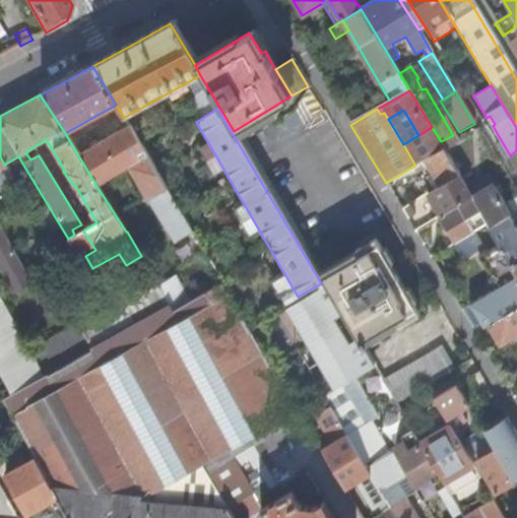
[(128,126),(78,155),(97,186),(129,168),(175,242),(192,232),(128,126)]
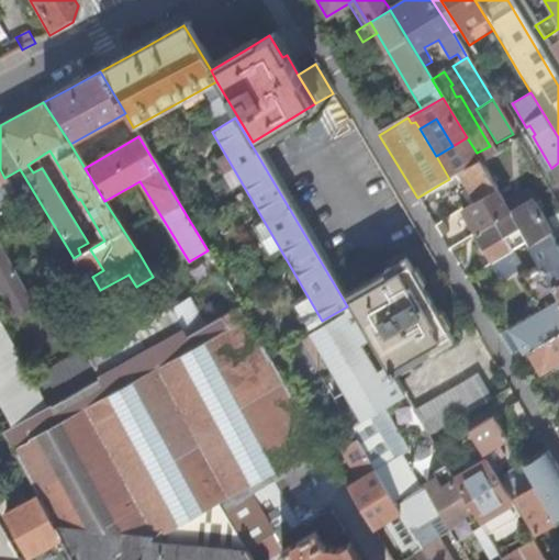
[(449,179),(458,174),(479,161),(474,155),(477,153),(467,137),(453,146),(436,156),(449,179)]
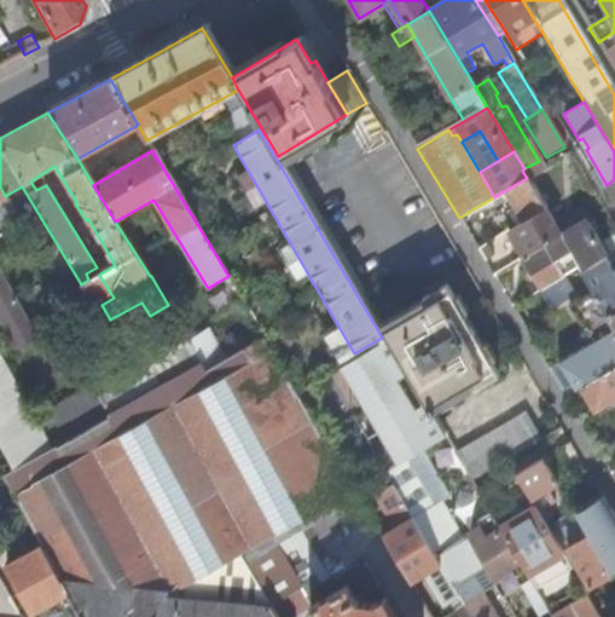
[(527,178),(527,179),(544,169),(539,161),(524,168),(522,171),(527,178)]
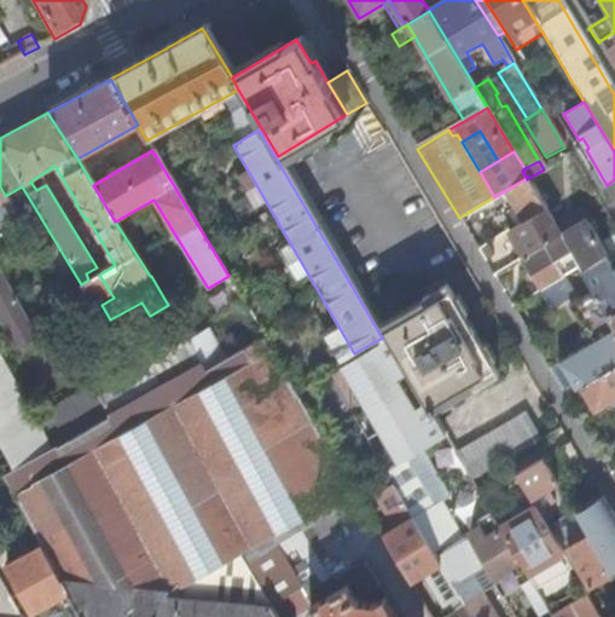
[(523,223),(546,211),(533,189),(527,179),(527,178),(504,191),(522,223),(523,223)]
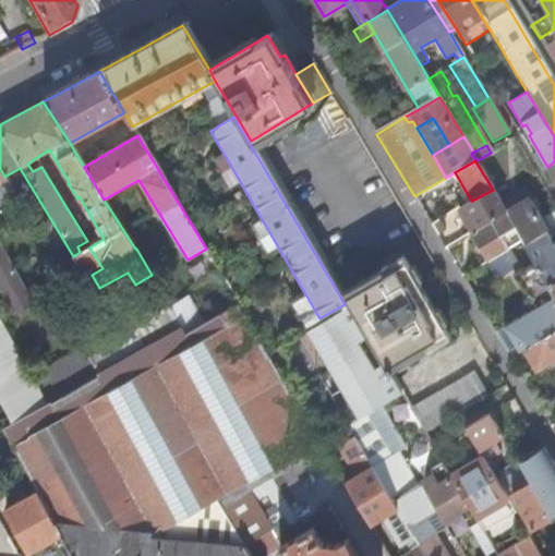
[(414,196),(421,209),(426,206),(443,195),(436,183),(414,196)]
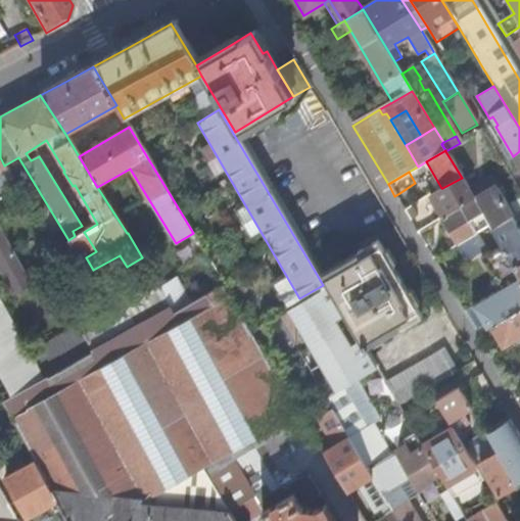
[(441,188),(429,195),(443,219),(475,200),(470,192),(462,178),(442,188),(441,188)]
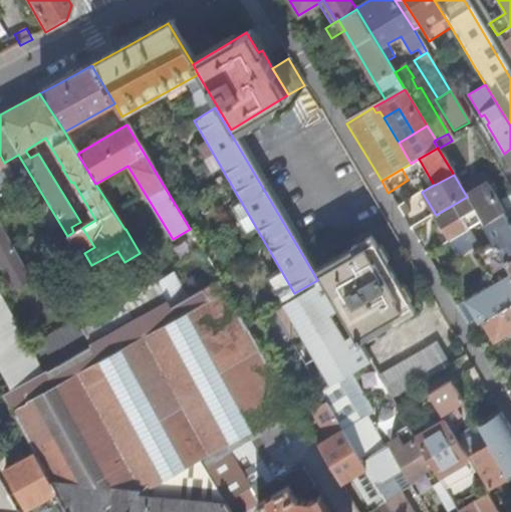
[(474,209),(481,222),(484,226),(503,213),(481,177),(462,189),(467,197),(474,209)]
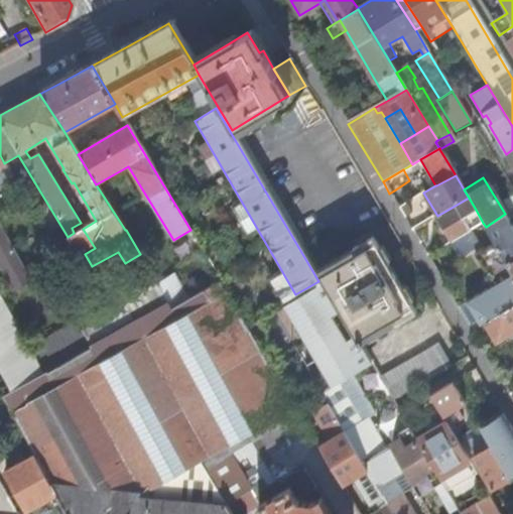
[(508,213),(512,209),(512,198),(512,196),(502,203),(508,213)]
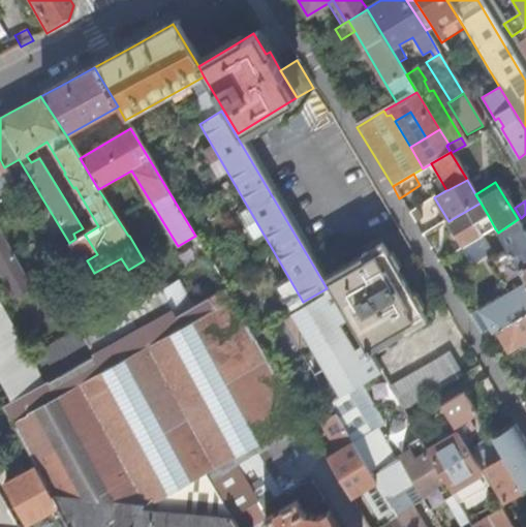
[(447,221),(464,248),(470,244),(487,234),(478,220),(488,215),(481,203),(449,221),(447,221)]
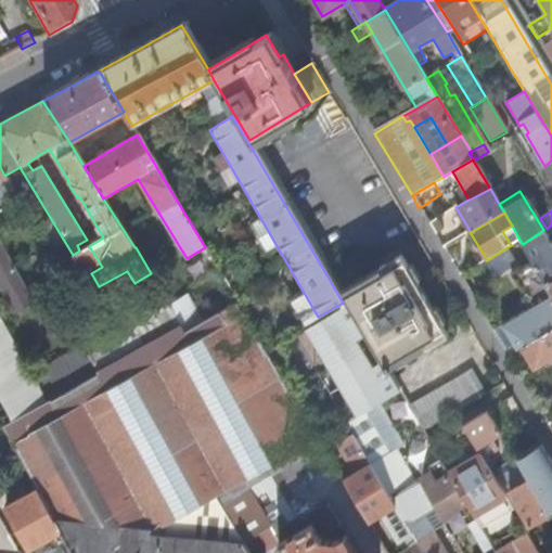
[(436,220),(428,224),(436,235),(443,231),(436,220)]
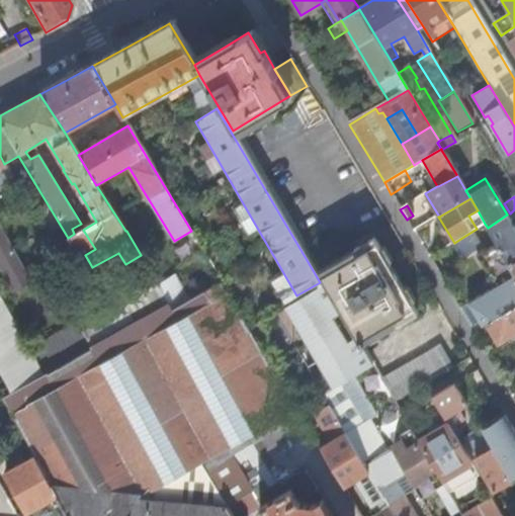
[(510,265),(514,261),(514,230),(510,223),(514,219),(514,209),(510,213),(507,215),(488,228),(510,265)]
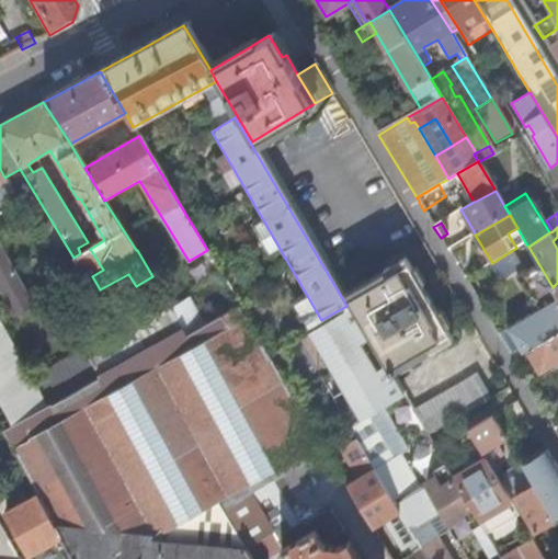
[(522,354),(526,352),(557,331),(557,296),(553,287),(528,247),(525,242),(516,248),(499,259),(492,263),(505,285),(517,278),(537,312),(508,330),(522,354)]
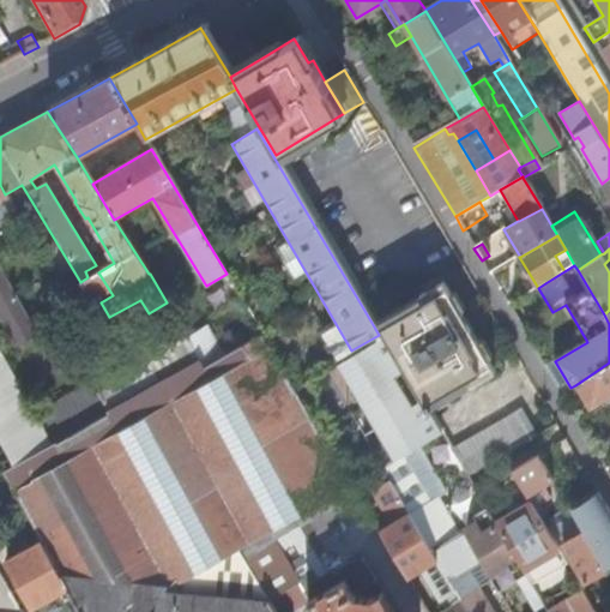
[(36,335),(0,273),(0,319),(16,347),(36,335)]
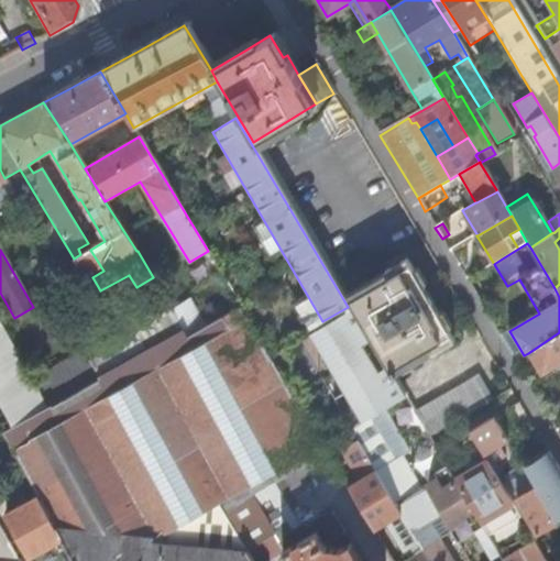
[(80,254),(74,259),(87,279),(92,277),(103,271),(90,250),(80,254)]
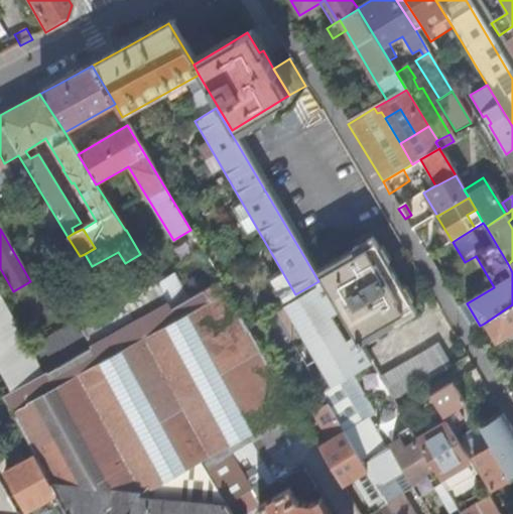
[(371,237),(315,270),(322,281),(361,347),(416,313),(371,237)]
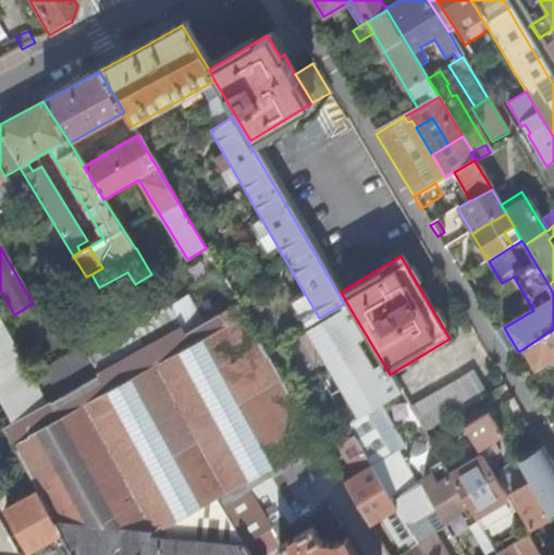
[(157,285),(164,298),(170,307),(183,298),(168,270),(154,279),(157,285)]
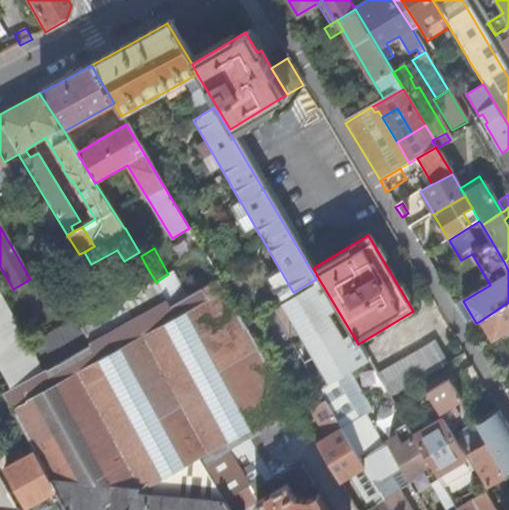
[(66,267),(58,254),(45,262),(53,275),(66,267)]
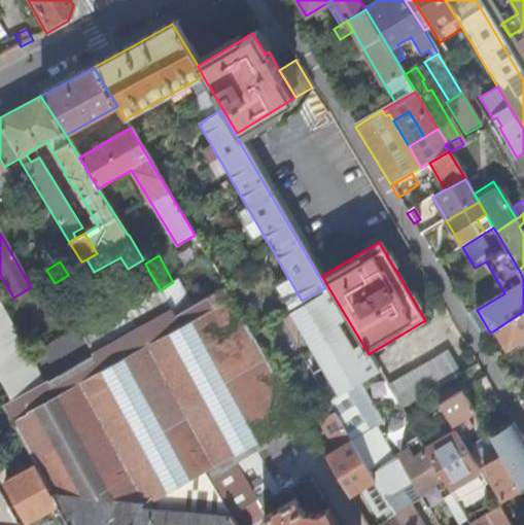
[(110,292),(116,304),(155,282),(148,270),(110,292)]
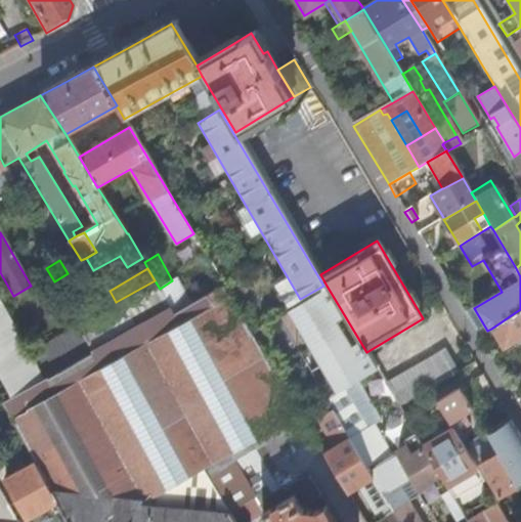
[(175,279),(172,280),(160,289),(174,313),(189,304),(175,279)]
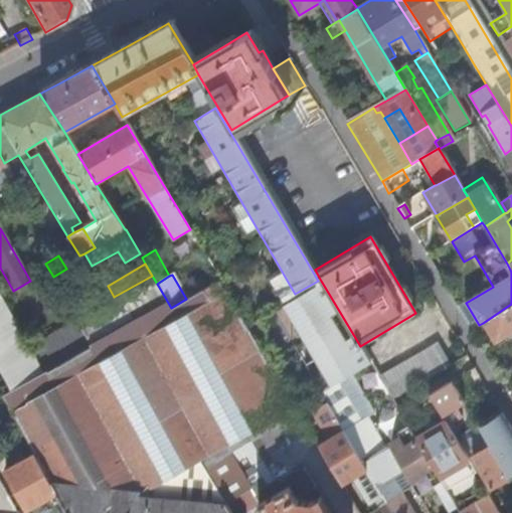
[(74,319),(78,327),(90,347),(136,425),(168,406),(205,468),(228,454),(250,442),(245,433),(294,405),(246,327),(238,312),(225,290),(219,281),(186,299),(171,308),(157,284),(152,276),(114,297),(74,319)]
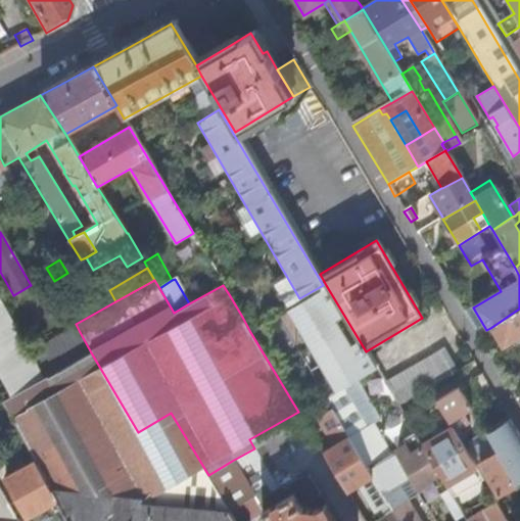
[(355,381),(376,369),(366,351),(326,285),(287,309),(337,391),(340,389),(355,381)]
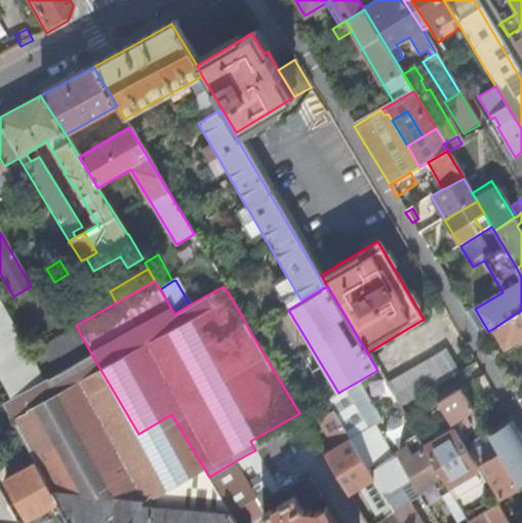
[(242,288),(230,295),(243,318),(255,310),(242,288)]
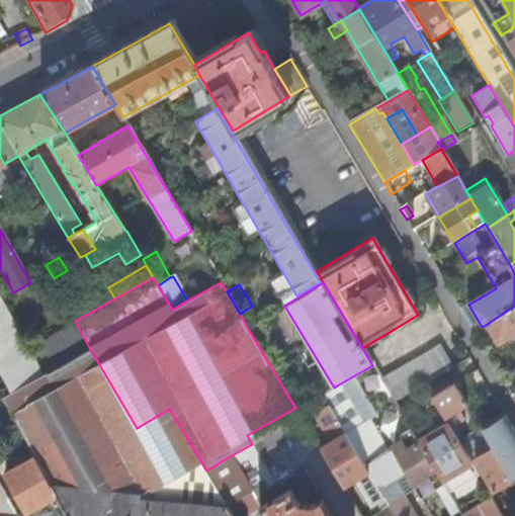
[(0,376),(9,394),(41,376),(30,356),(0,301),(0,376)]
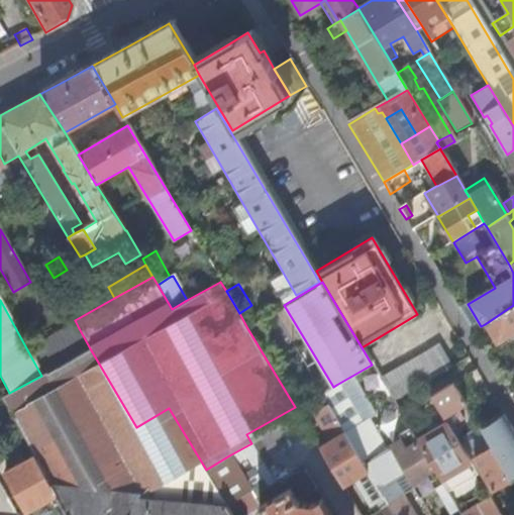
[(513,305),(485,324),(497,345),(513,334),(513,305)]
